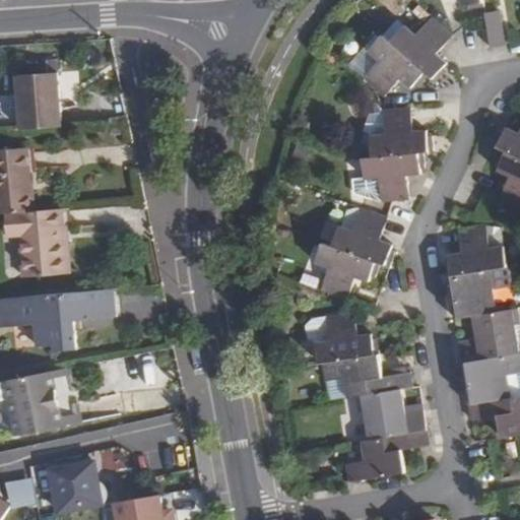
[(502,9),(484,12),(490,45),(507,43),(502,9)]
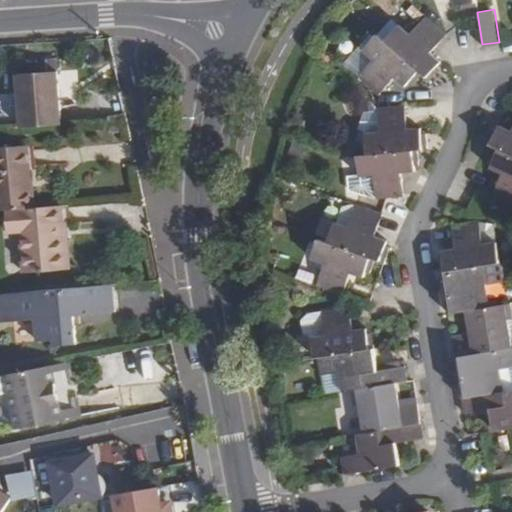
[(431,52),(445,36),(423,16),(410,33),(399,23),(384,41),(377,34),(362,50),(374,60),(357,78),(379,96),(393,79),(404,89),(419,71),(426,77),(439,61),(431,52)]
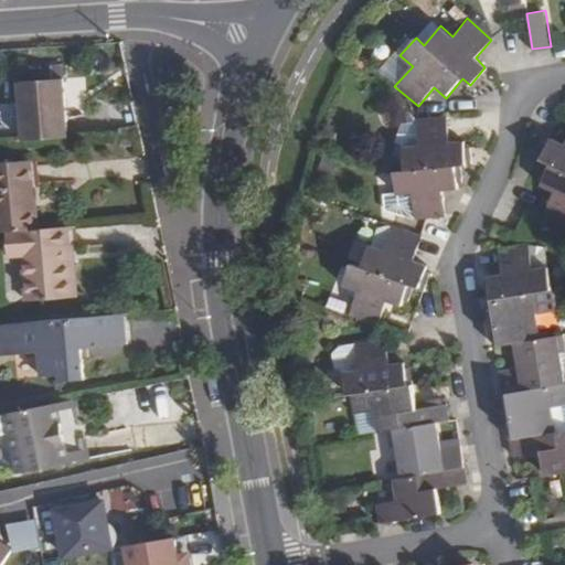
[(28,139),(71,135),(66,77),(23,81),(28,139)]
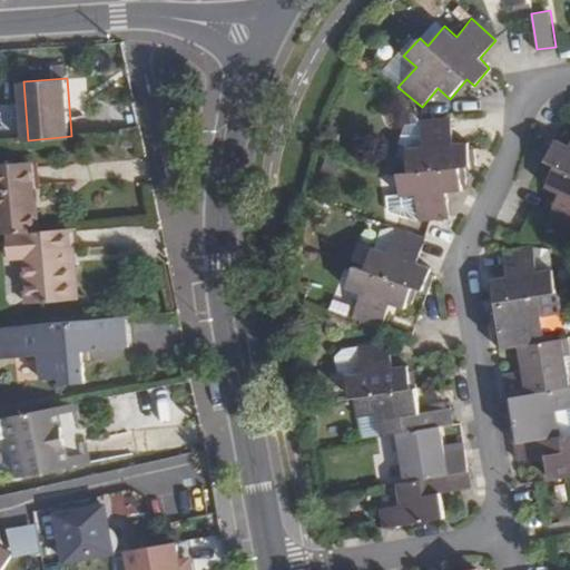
[(0,136),(17,135),(13,104),(0,104),(0,136)]
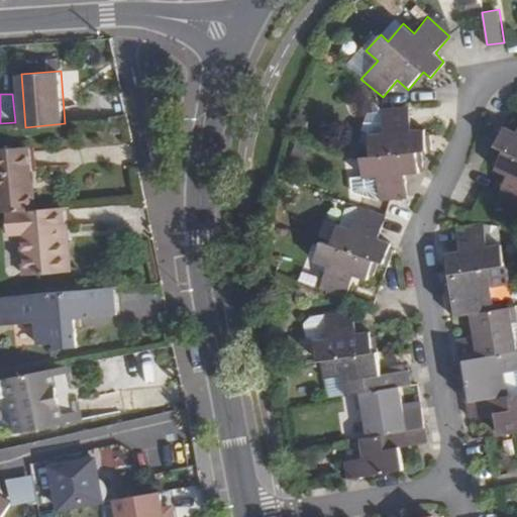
[(377,179),(380,199),(380,202),(408,197),(405,176),(422,173),(418,150),(427,148),(424,129),(410,131),(408,109),(383,112),(383,113),(386,133),(370,136),(369,137),(372,158),(359,160),(363,181),(365,181),(377,179)]
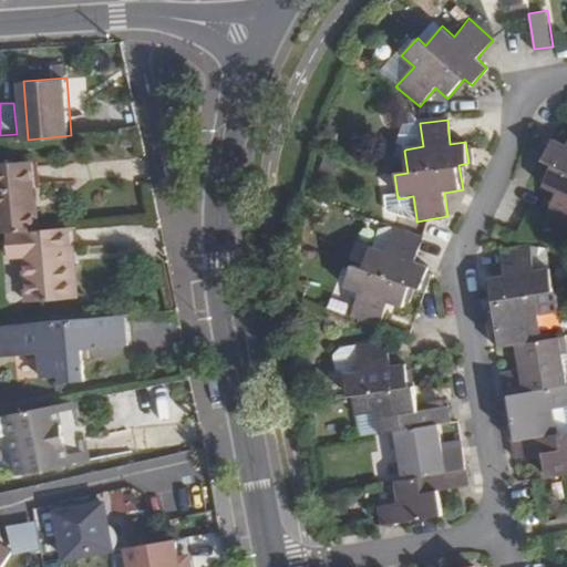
[(423,146),(420,124),(403,126),(398,142),(405,150),(423,146)]
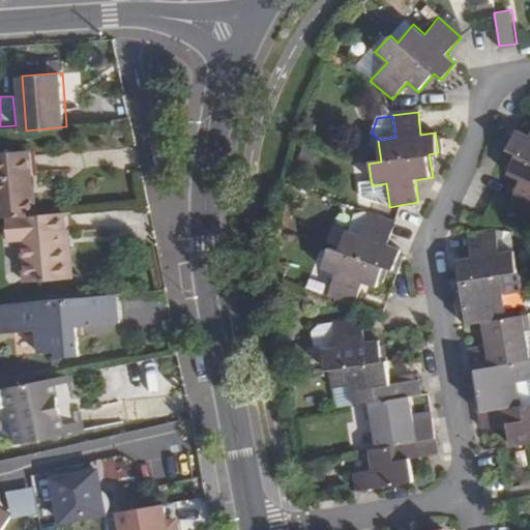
[(529,131),(528,136),(514,127),(503,148),(517,156),(506,174),(520,181),(507,202),(529,212),(529,131)]
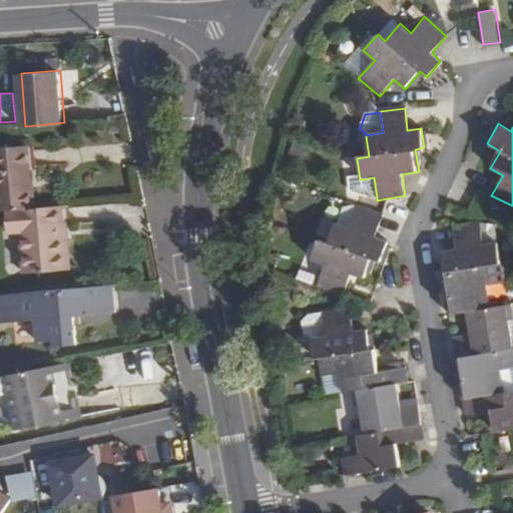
[(0,210),(8,210),(37,208),(36,192),(32,193),(28,146),(0,147),(0,210)]
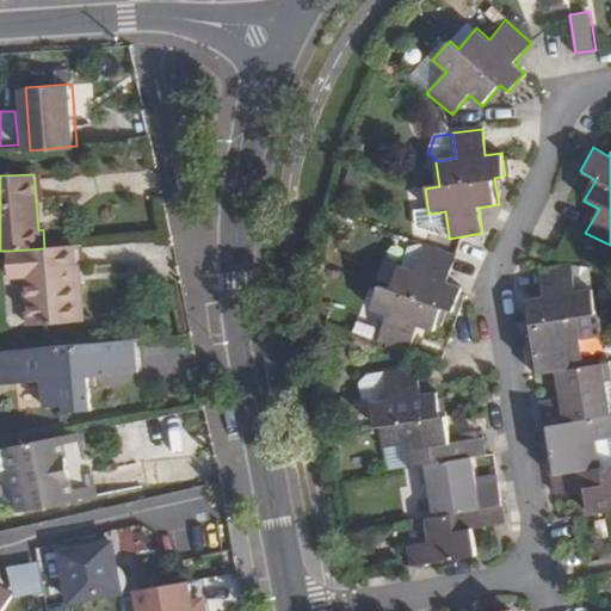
[(442,236),(449,235),(445,211),(431,214),(433,234),(437,235),(442,236)]
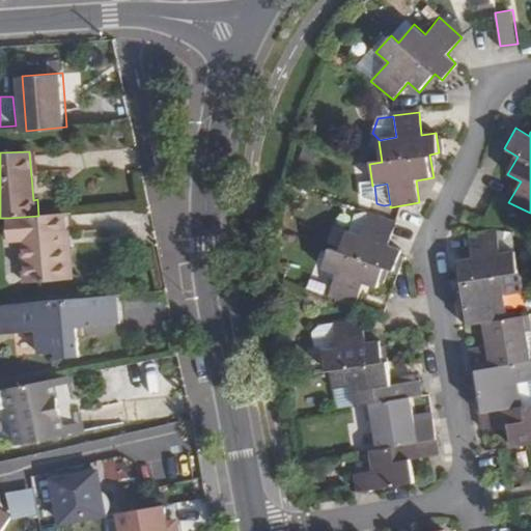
[(73,248),(71,213),(61,214),(64,249),(68,248),(73,248)]
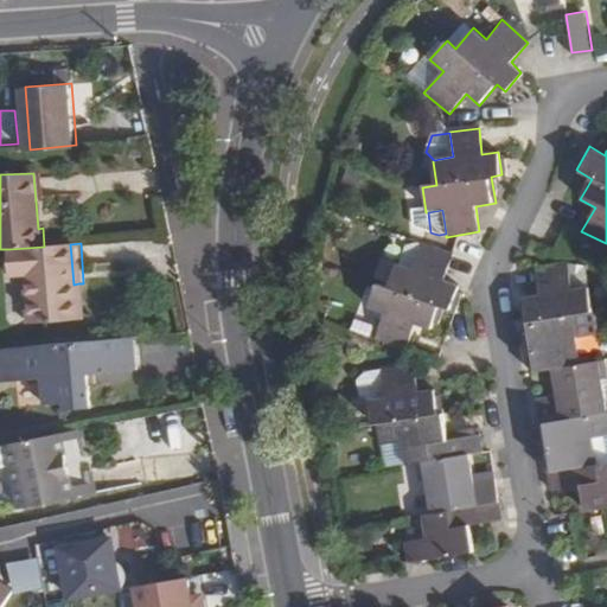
[(44,247),(10,249),(12,276),(25,276),(29,321),(81,319),(78,283),(74,285),(70,244),(44,247)]
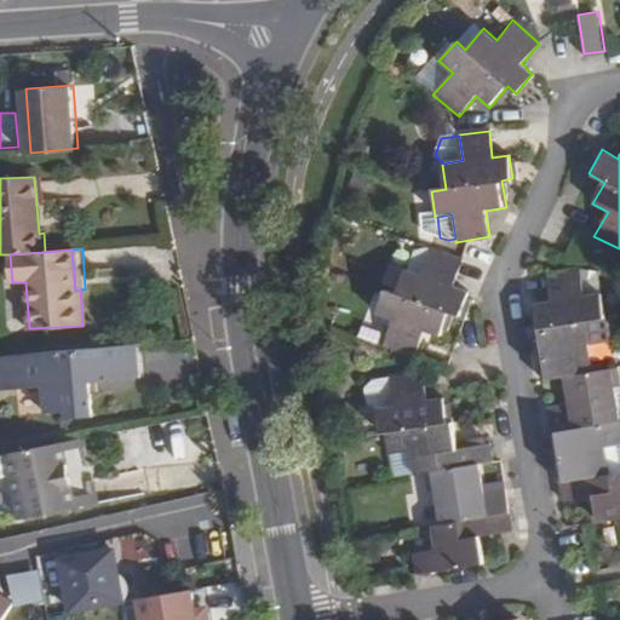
[(392,320),(383,344),(414,355),(424,332),(438,338),(448,314),(460,317),(471,294),(452,287),(461,263),(430,251),(420,275),(405,270),(396,293),(385,290),(375,315),(392,320)]
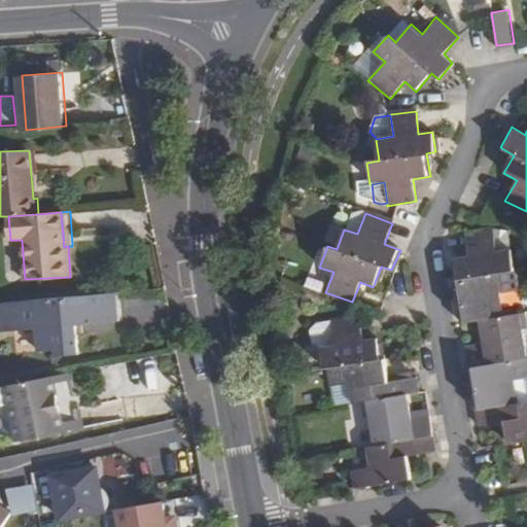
[(510,444),(526,441),(526,401),(515,403),(511,381),(526,376),(526,364),(526,359),(523,359),(519,332),(523,331),(520,314),(501,316),(496,293),(513,290),(505,248),(492,249),(488,229),(462,234),(467,258),(453,260),(464,323),(479,322),(482,346),(464,349),(467,371),(473,370),(480,410),(475,411),(478,429),(505,425),(510,444)]
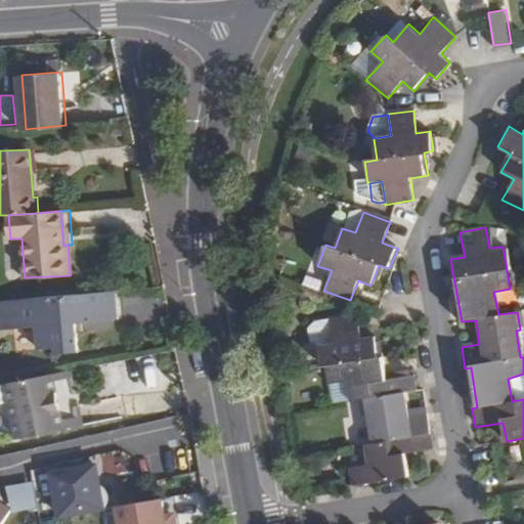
[(117,291),(0,301),(0,330),(35,328),(38,350),(55,348),(55,354),(80,353),(78,322),(119,319),(117,291)]
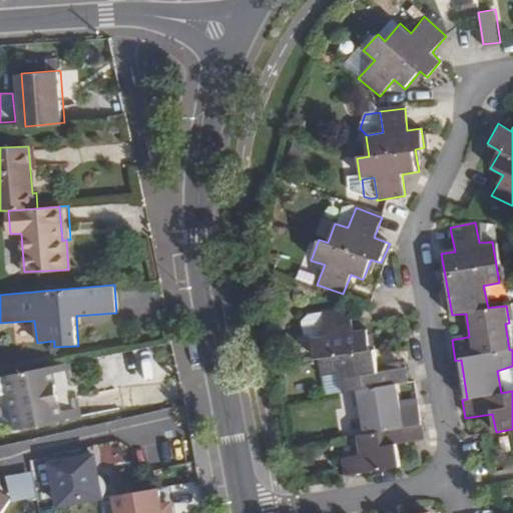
[(326,335),(312,338),(320,379),(337,375),(341,395),(355,391),(364,435),(356,437),(359,455),(340,458),(343,475),(402,465),(397,444),(423,439),(417,404),(400,407),(396,385),(406,383),(404,367),(377,372),(374,348),(369,350),(366,329),(352,332),(350,311),(322,316),(326,335)]
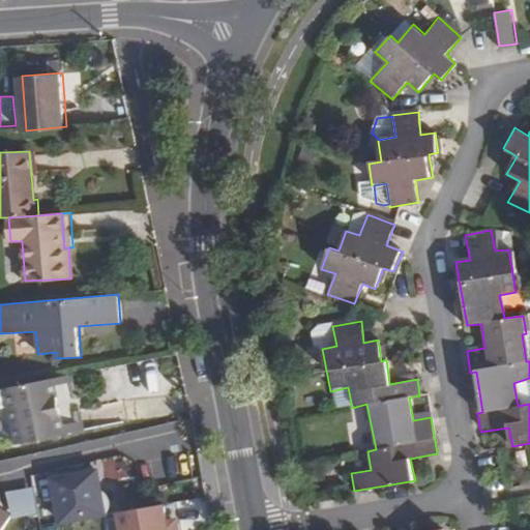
[(315,345),(322,349),(336,346),(332,326),(318,329),(313,335),(315,345)]
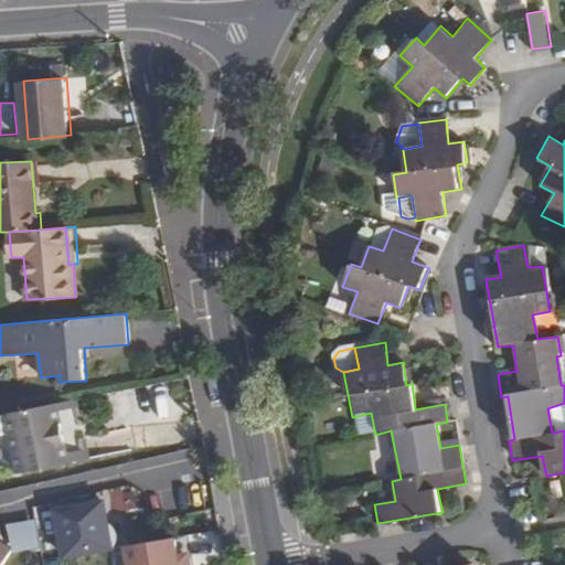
[(78,406),(76,397),(55,402),(56,409),(78,406)]
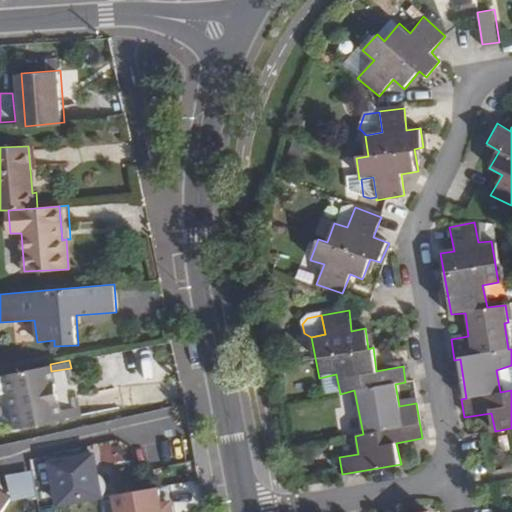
[(5,373),(10,395),(16,427),(60,417),(59,409),(51,371),(50,364),(5,373)]
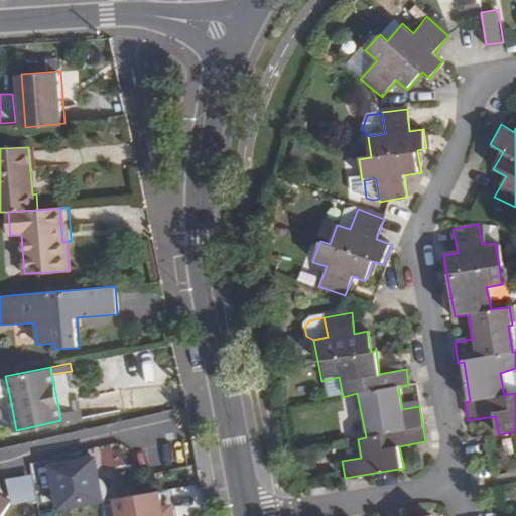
[(5,376),(0,376),(0,400),(1,400),(5,400),(7,400),(10,398),(5,376)]
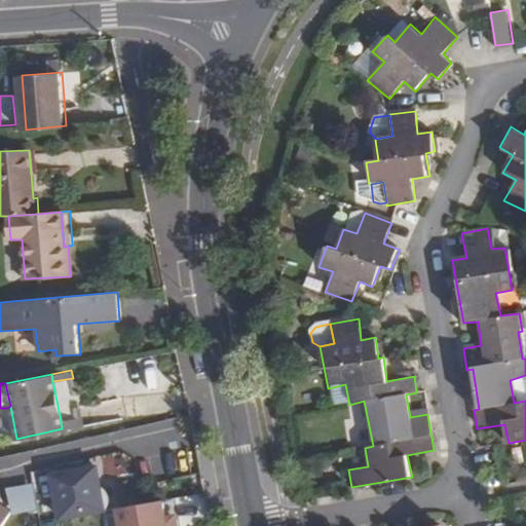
[(61,420),(62,428),(82,424),(81,416),(61,420)]
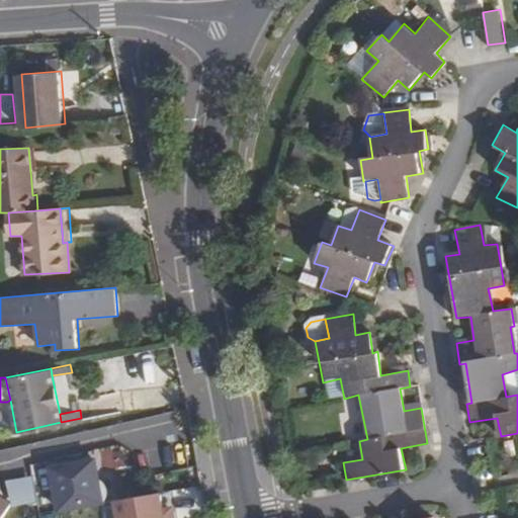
[(95,459),(52,467),(59,510),(103,502),(95,459)]
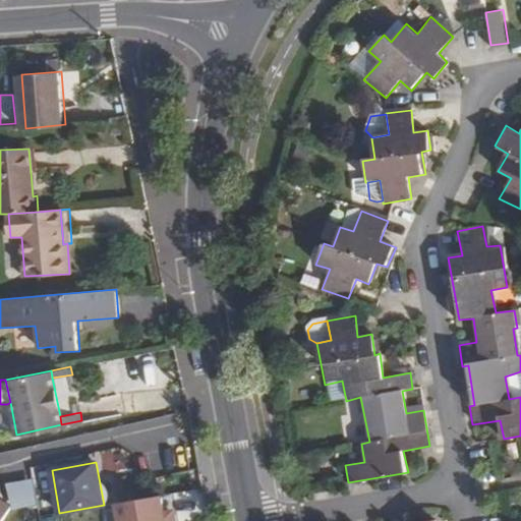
[(161,496),(118,503),(120,520),(176,520),(176,513),(165,515),(161,496)]
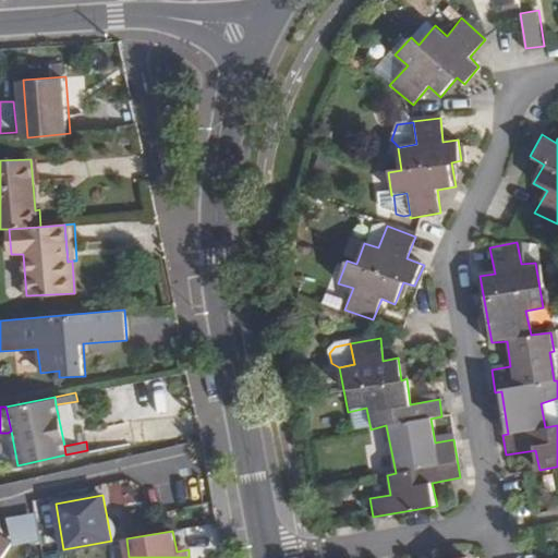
[(0,535),(0,557),(1,557),(12,543),(0,535)]
